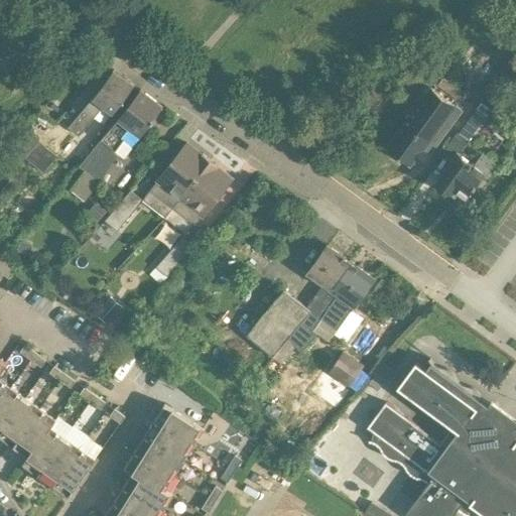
[(103,126),(112,115),(134,87),(113,72),(92,100),(68,128),(78,137),(94,119),(103,126)]
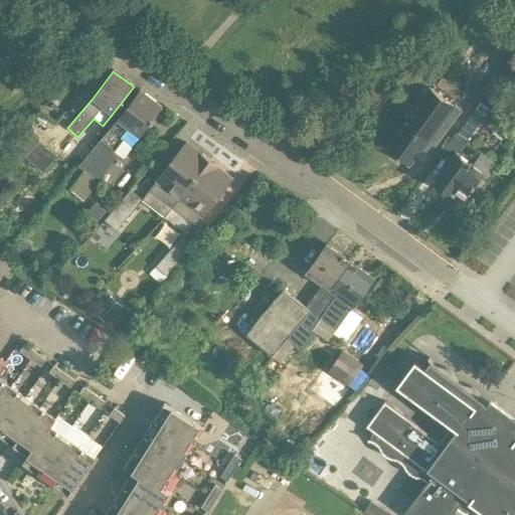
[(461,109),(432,90),(422,103),(420,101),(384,151),(408,167),(410,164),(417,169),(461,109)]
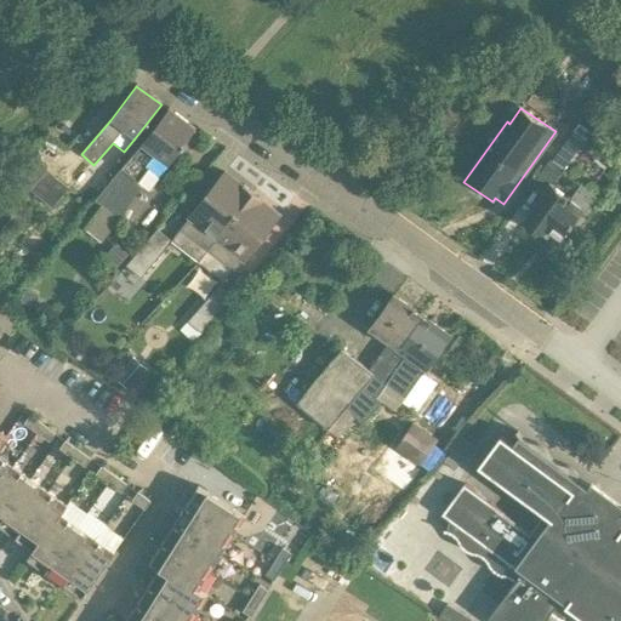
[(148,192),(169,165),(195,130),(169,109),(141,143),(93,201),(77,223),(100,243),(143,188),(148,192)]
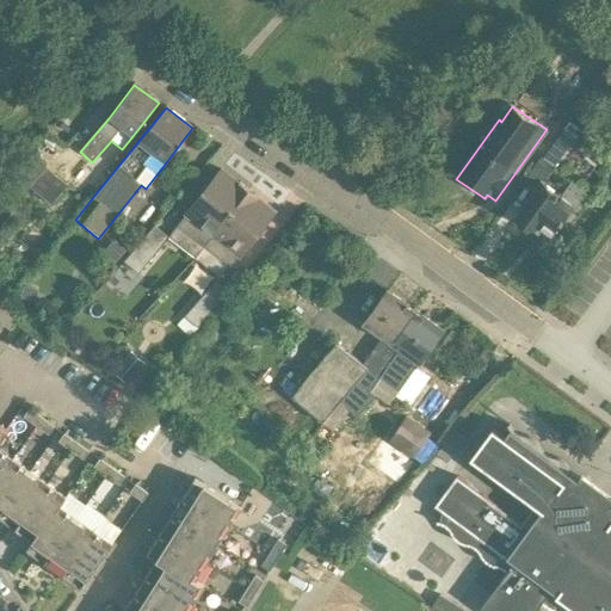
[(73,131),(81,121),(76,117),(68,128),(73,131)]
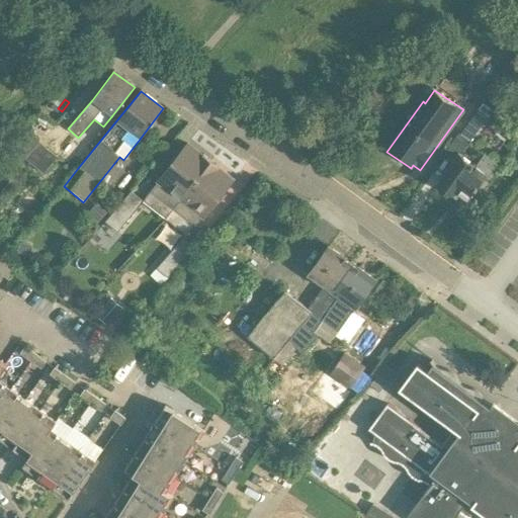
[(466,147),(488,117),(476,109),(455,138),(466,147)]
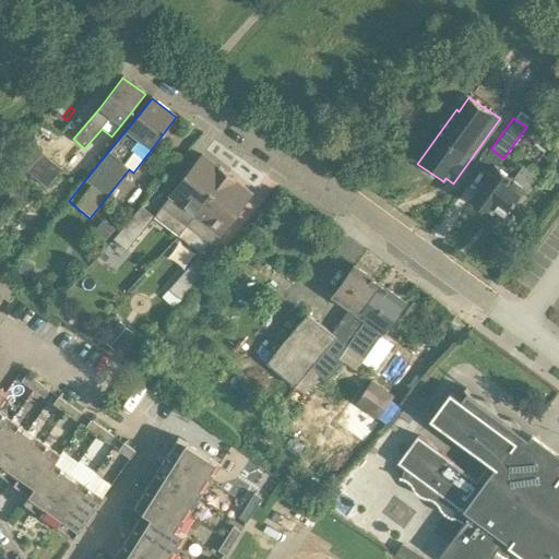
[(47,187),(62,168),(40,152),(35,134),(24,149),(10,167),(23,178),(27,171),(47,187)]
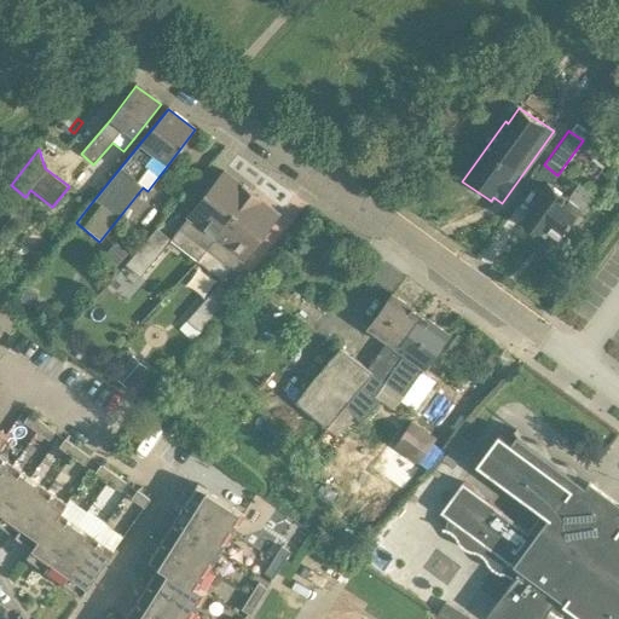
[(180,230),(207,250),(253,192),(243,185),(242,186),(224,173),(180,230)]
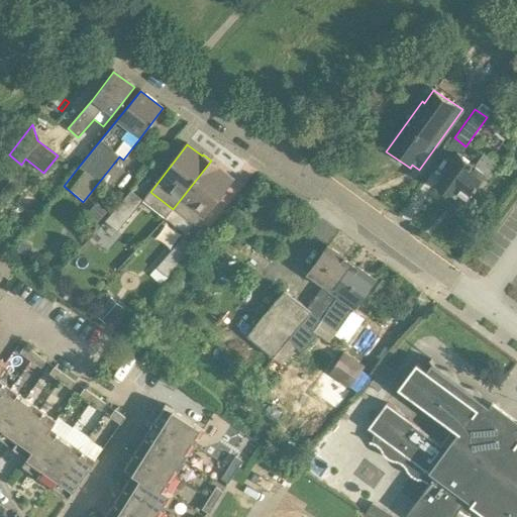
[(475,165),(457,152),(433,186),(437,188),(438,187),(450,196),(454,191),(467,199),(470,195),(471,196),(482,180),(481,180),(483,177),(486,179),(497,165),(483,153),(475,165)]
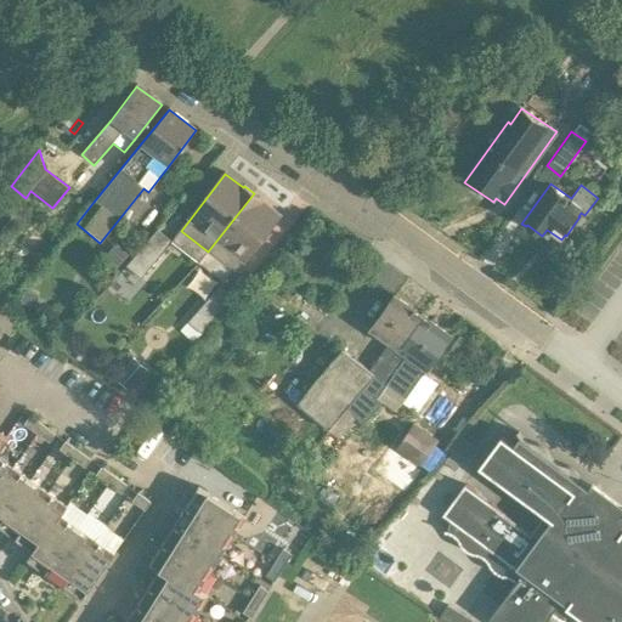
[(208,252),(199,264),(222,283),(232,271),(235,272),(244,261),(281,216),(263,203),(264,202),(254,193),(208,252)]
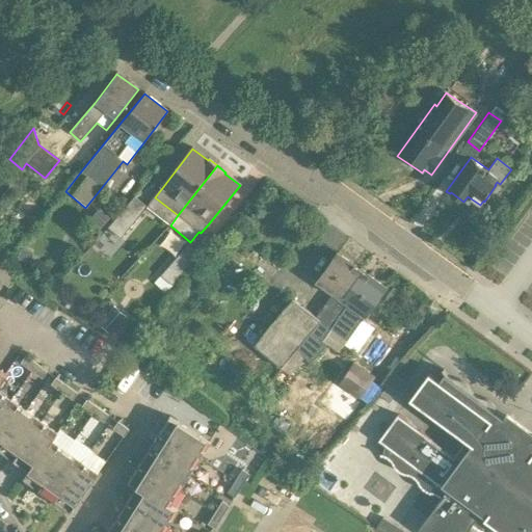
[(108,229),(121,239),(147,207),(135,196),(108,229)]
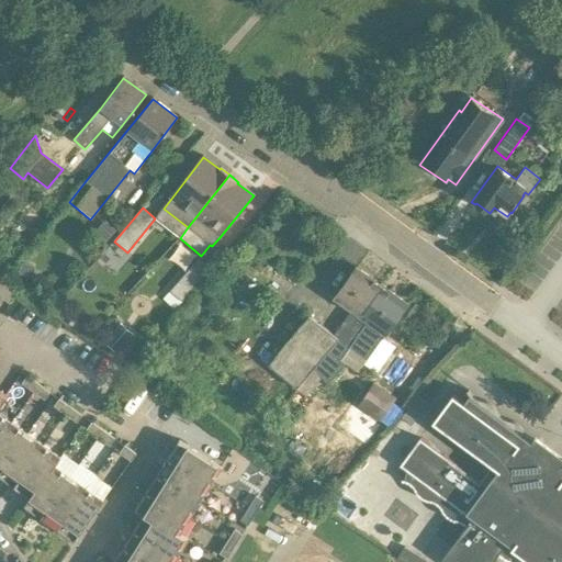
[(183,302),(212,269),(200,259),(171,292),(183,302)]
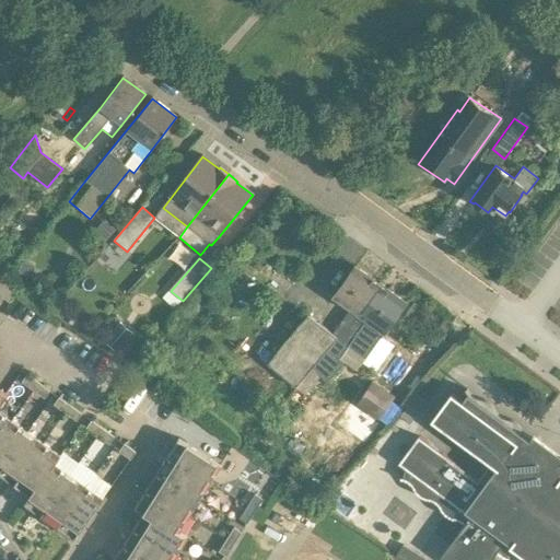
[(20,271),(30,276),(34,266),(23,263),(20,271)]
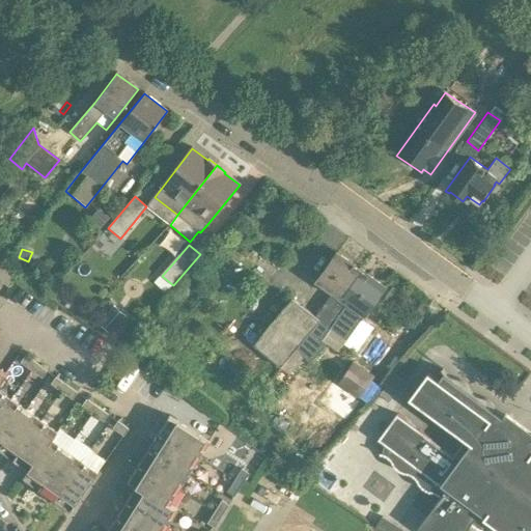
[(323,323),(361,269),(337,252),(313,285),(330,297),(315,317),(291,300),(253,345),(279,367),(320,320),(323,323)]
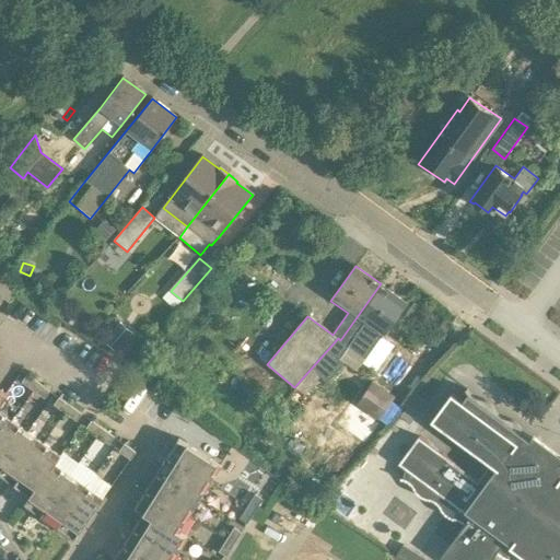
[(338,338),(294,387),(305,395),(337,359),(339,360),(350,346),(369,357),(384,336),(406,302),(381,283),(340,340),(338,338)]
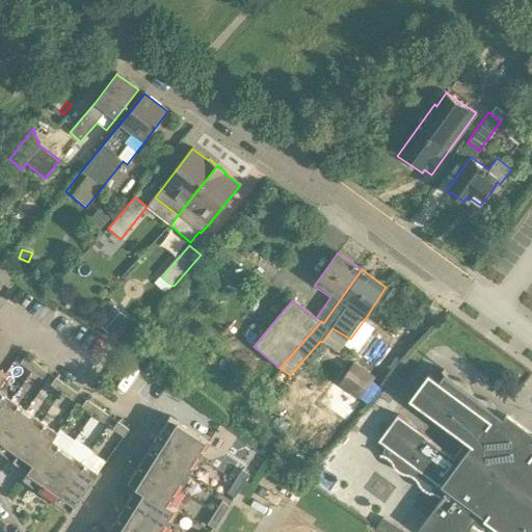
[(10,274),(5,270),(0,276),(0,282),(3,285),(10,274)]
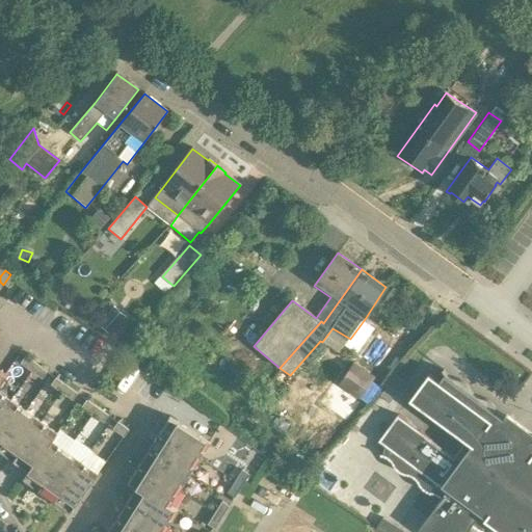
[(17,278),(10,274),(3,285),(8,289),(17,278)]
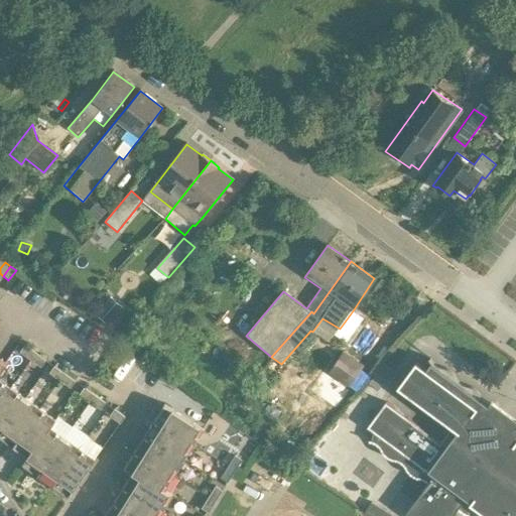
[(118,311),(106,300),(95,313),(107,325),(118,311)]
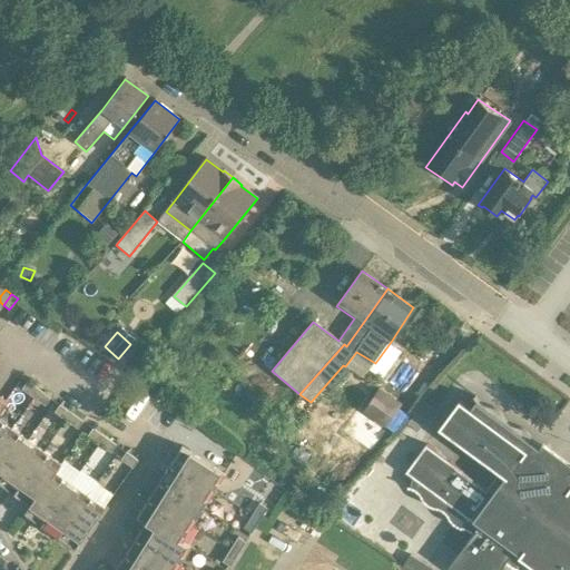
[(45,406),(50,400),(27,382),(21,390),(45,406)]
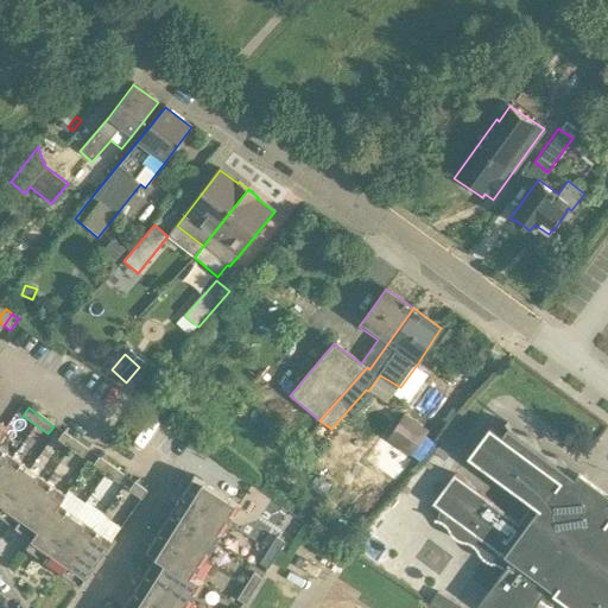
[(423,464),(437,443),(425,435),(428,432),(403,416),(386,439),(423,464)]
